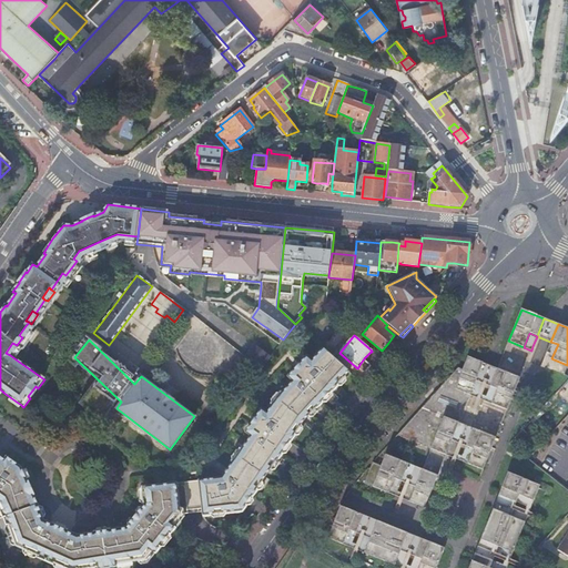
[(558,344),(550,342),(547,352),(550,353),(548,357),(551,358),(558,344)]
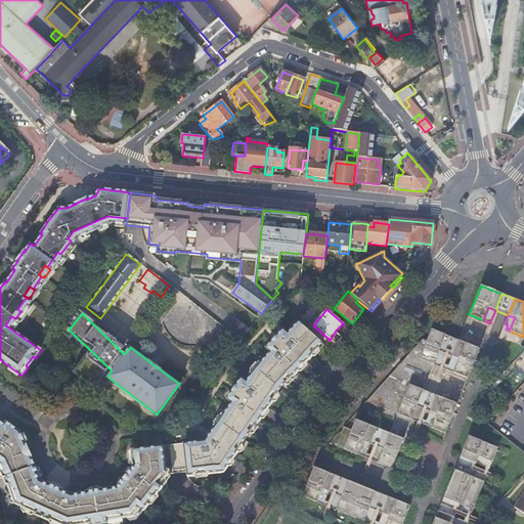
[(9,328),(15,318),(11,316),(5,325),(9,328)]
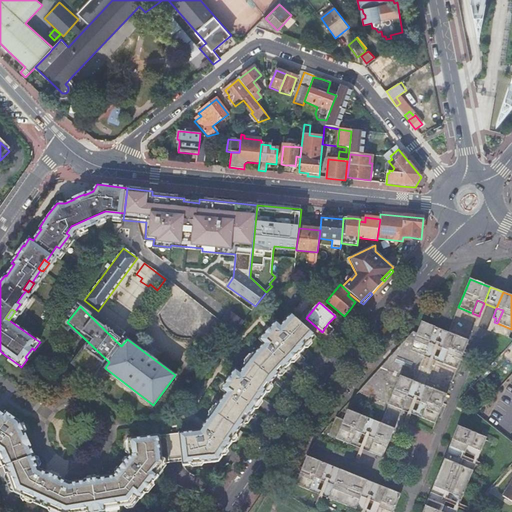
[(118,329),(123,332),(125,334),(127,331),(120,326),(125,319),(132,323),(139,314),(132,309),(127,310),(117,324),(118,329)]
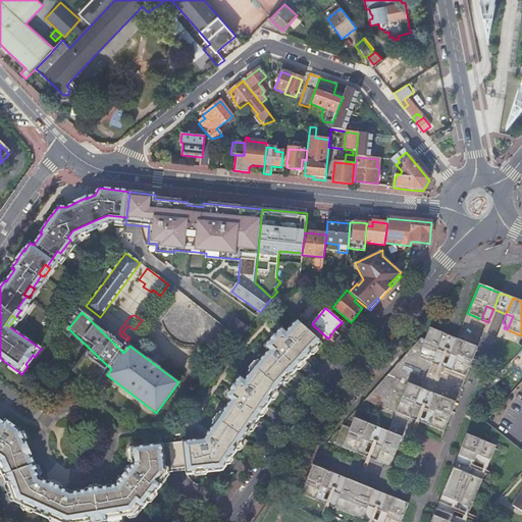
[(233,317),(225,328),(241,340),(249,328),(233,317)]
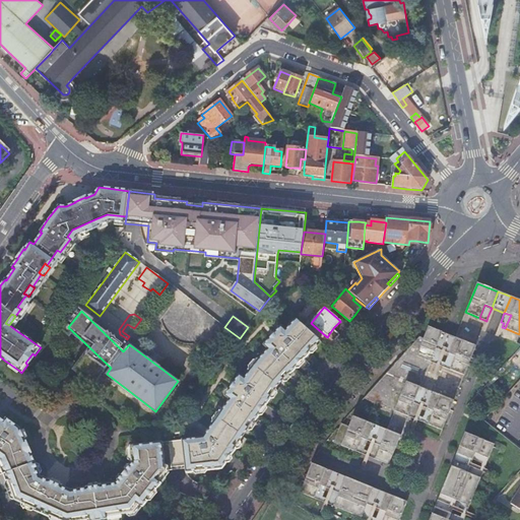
[(491,318),(488,317),(486,321),(482,331),(485,332),(491,318)]
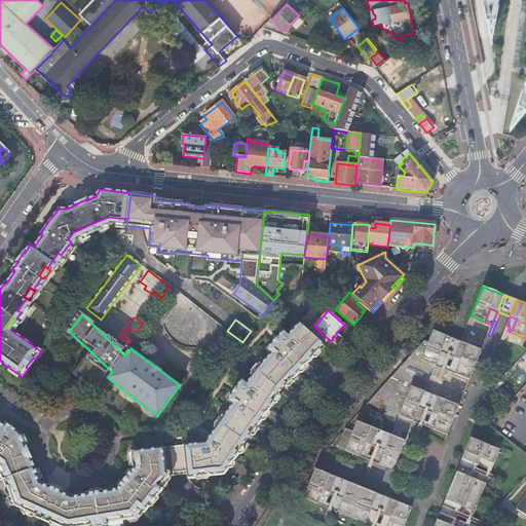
[(320,348),(323,344),(300,324),(289,335),(285,330),(266,349),(271,353),(262,363),(257,368),(253,374),(247,383),(241,379),(227,401),(232,404),(224,416),(216,428),(205,443),(171,447),(174,473),(187,471),(188,479),(195,478),(195,476),(209,475),(210,477),(225,475),(229,467),(225,465),(230,458),(234,460),(238,454),(238,450),(242,446),(247,440),(251,435),(255,427),(258,426),(262,420),(261,415),(258,413),(261,409),(263,410),(269,410),(271,406),(273,404),(273,401),(278,393),(282,389),(286,385),(292,378),(294,378),(297,375),(299,373),(299,367),(296,365),(300,362),(301,363),(308,364),(313,358),(313,354),(320,348)]
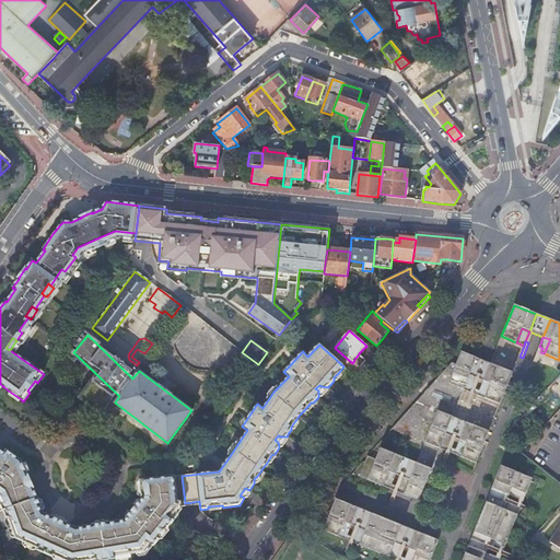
[(536,363),(540,352),(543,348),(539,347),(533,361),(536,363)]
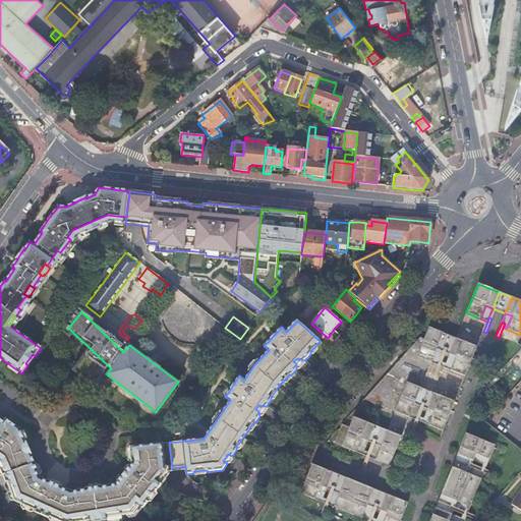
[(127,340),(125,338),(120,345),(123,347),(135,330),(134,329),(127,325),(122,332),(129,337),(127,340)]
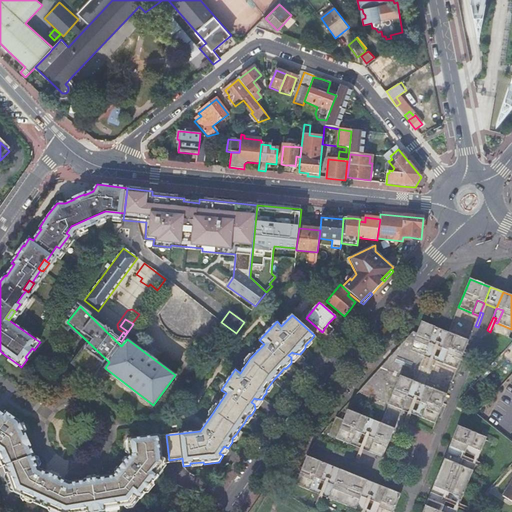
[(384,458),(403,411),(414,382),(416,377),(415,370),(416,365),(422,361),(424,357),(435,328),(421,322),(417,334),(412,332),(358,392),(388,404),(381,423),(378,430),(376,436),(375,437),(368,441),(369,443),(369,444),(371,448),(369,452),(384,458)]
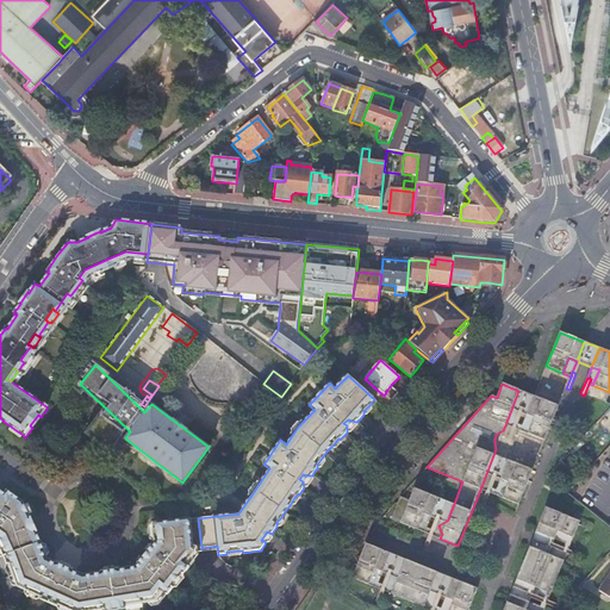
[(534,397),(518,391),(505,425),(512,428),(514,423),(518,424),(522,414),(527,416),(534,397)]
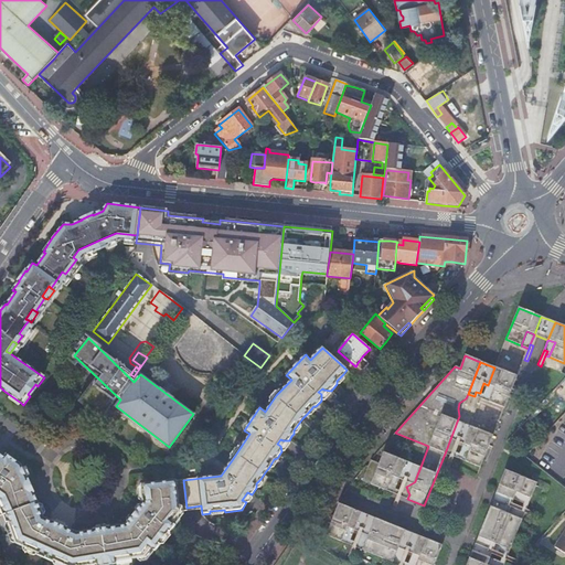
[(518,376),(494,368),(488,385),(494,387),(489,402),(504,408),(518,376)]
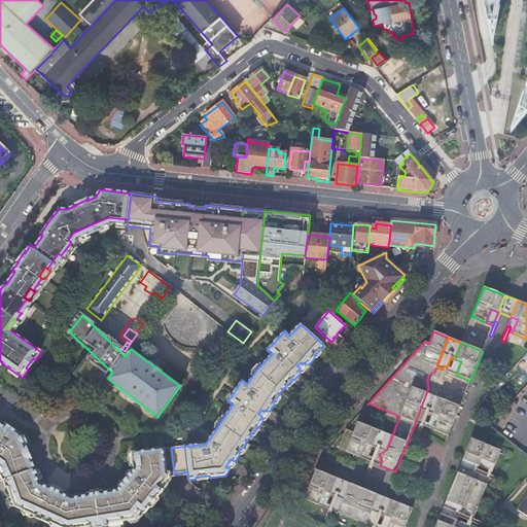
[(31,372),(37,361),(35,360),(33,358),(26,367),(28,370),(31,372)]
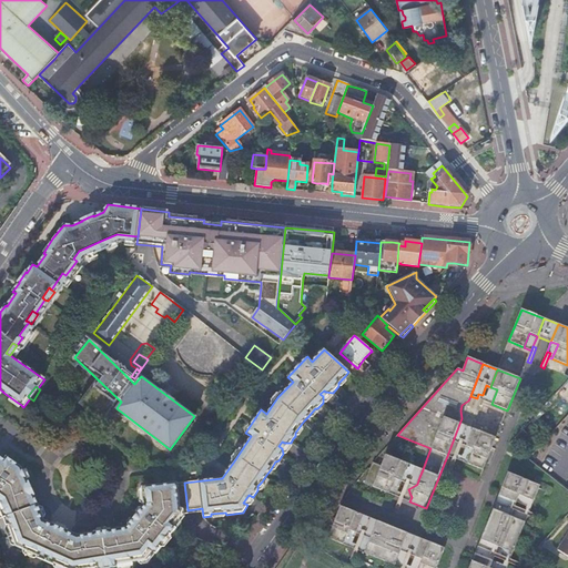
[(497,389),(490,387),(486,397),(483,395),(480,399),(492,404),(497,389)]
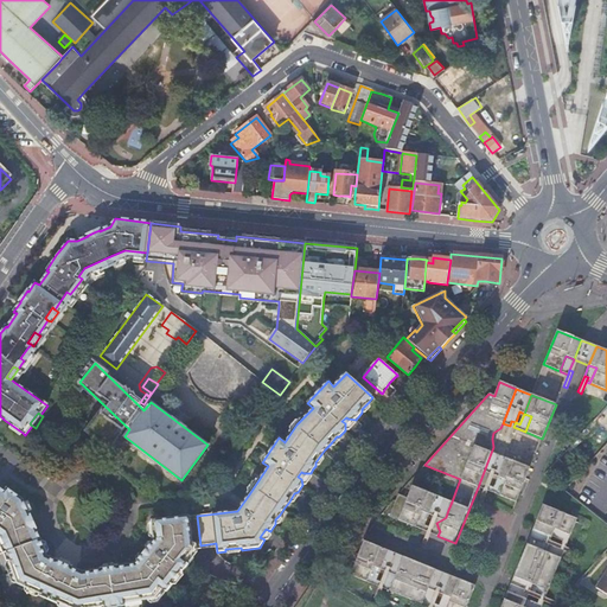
[(296,425),(302,419),(300,417),(299,420),(296,420),(291,426),(292,429),(291,430),(292,432),(296,425)]
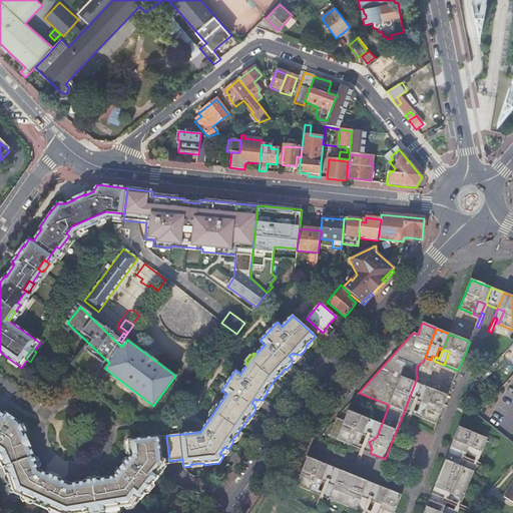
[(294,354),(293,353),(289,356),(292,358),(292,364),(295,364),(301,357),(301,355),(294,354)]
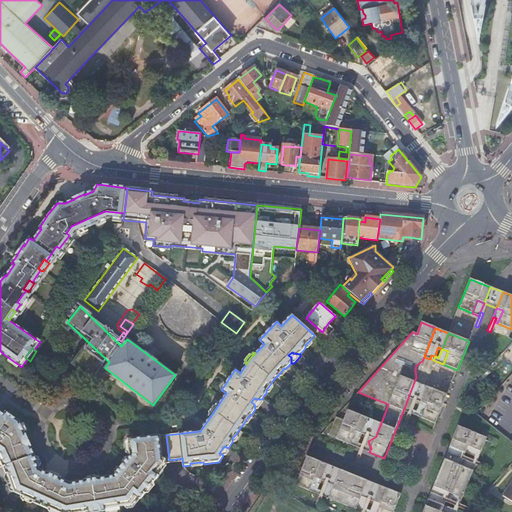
[(429,370),(433,360),(435,356),(431,355),(430,359),(426,369),(429,370)]
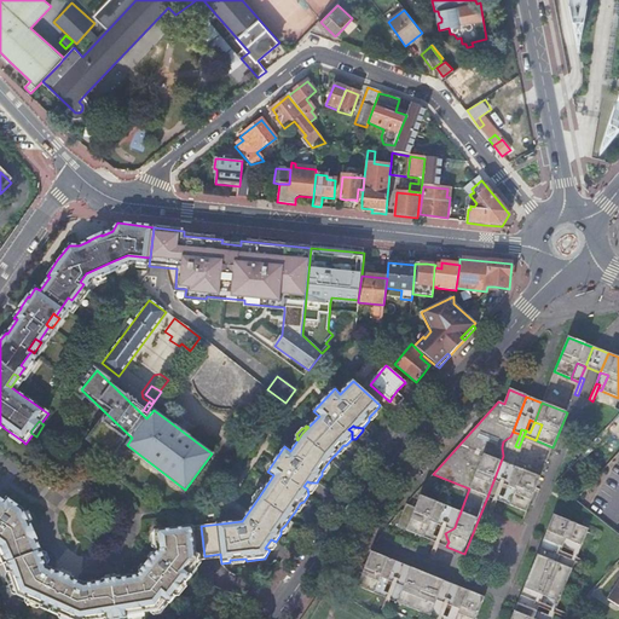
[(346,445),(343,445),(336,453),(337,455),(341,455),(346,447),(346,445)]
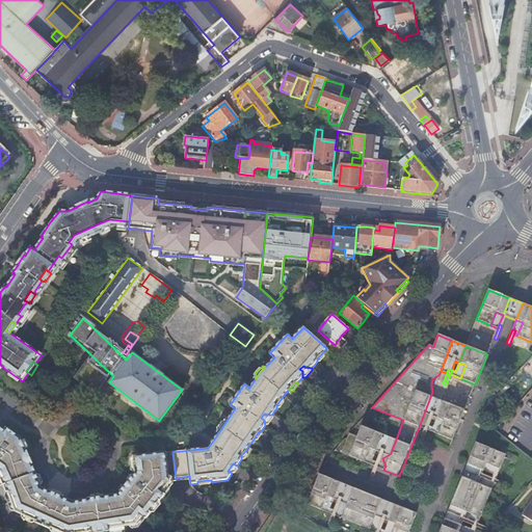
[(430,397),(419,427),(424,429),(426,424),(429,426),(433,417),(436,419),(444,402),(430,397)]
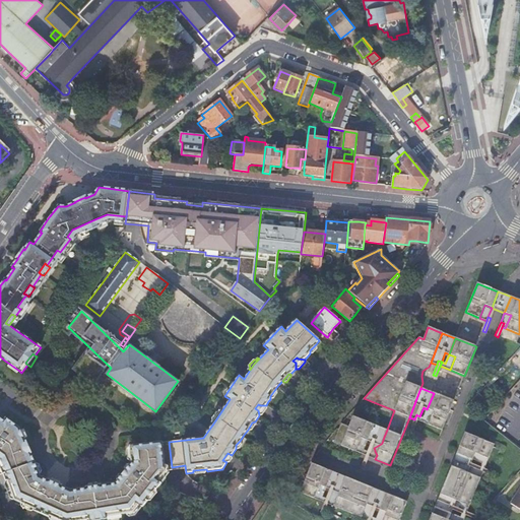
[(454,401),(434,393),(427,409),(434,411),(429,425),(443,431),(454,401)]
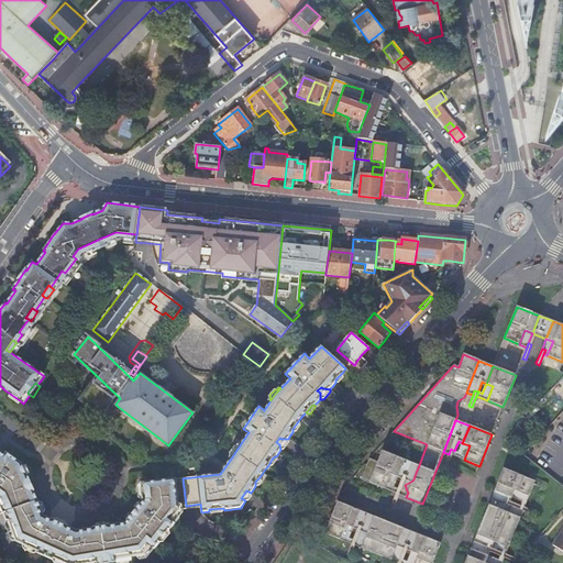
[(506,441),(514,446),(526,433),(518,428),(506,441)]
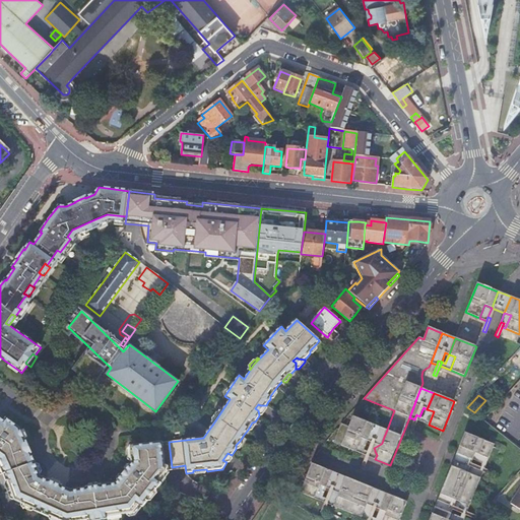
[(260,405),(258,404),(255,408),(258,410),(259,415),(262,415),(267,408),(266,405),(260,405)]
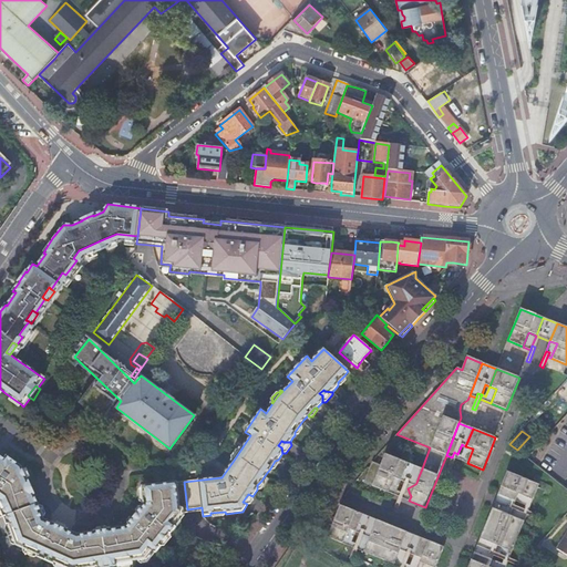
[(473,449),(465,446),(462,455),(457,454),(456,459),(467,463),(473,449)]
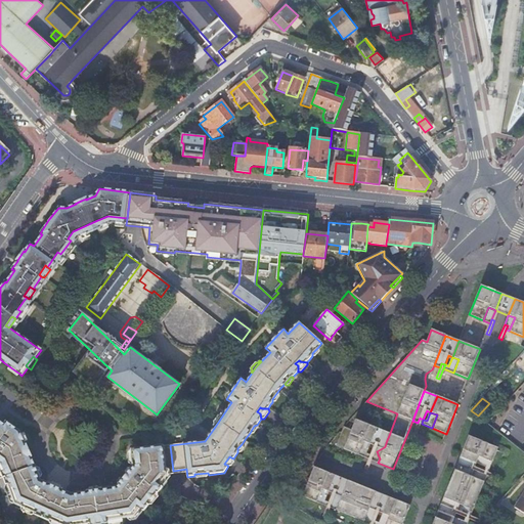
[(215,427),(223,415),(221,413),(220,416),(218,416),(214,422),(214,424),(213,426),(215,427)]
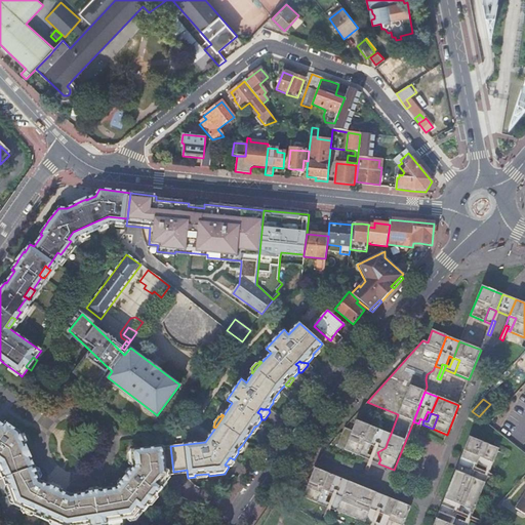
[(420,418),(418,423),(415,433),(418,435),(422,425),(423,420),(420,418)]
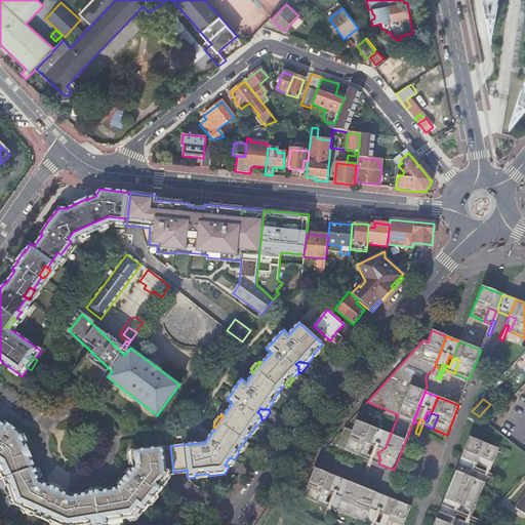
[(371,445),(373,439),(376,433),(377,429),(357,420),(353,431),(345,428),(337,447),(359,456),(364,443),(371,445)]
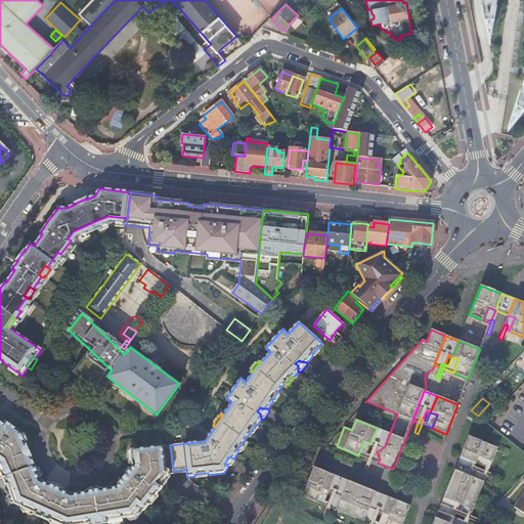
[(173,471),(170,445),(131,449),(133,466),(126,476),(117,487),(101,489),(87,491),(79,493),(72,494),(67,491),(64,495),(44,485),(45,482),(40,480),(35,466),(31,456),(31,455),(27,445),(26,446),(19,431),(6,422),(4,425),(0,421),(0,463),(1,464),(5,476),(3,477),(6,485),(8,484),(14,504),(22,507),(35,513),(34,514),(49,521),(49,519),(59,523),(85,523),(91,523),(90,523),(96,523),(107,522),(107,520),(123,518),(128,517),(134,516),(140,509),(143,512),(148,505),(147,504),(157,492),(158,493),(163,487),(160,484),(167,475),(174,474),(173,471)]
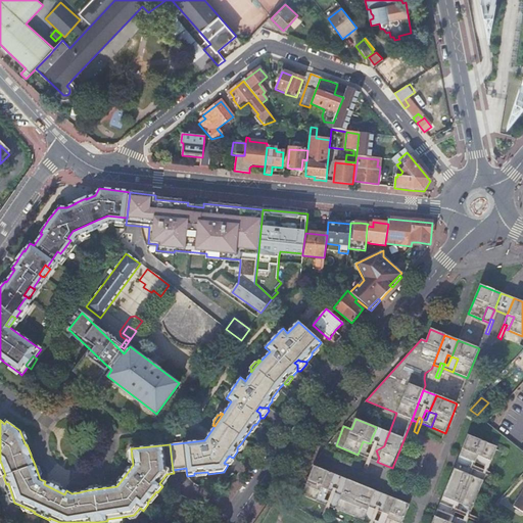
[(256,424),(253,425),(249,432),(250,433),(253,433),(257,427),(256,424)]
